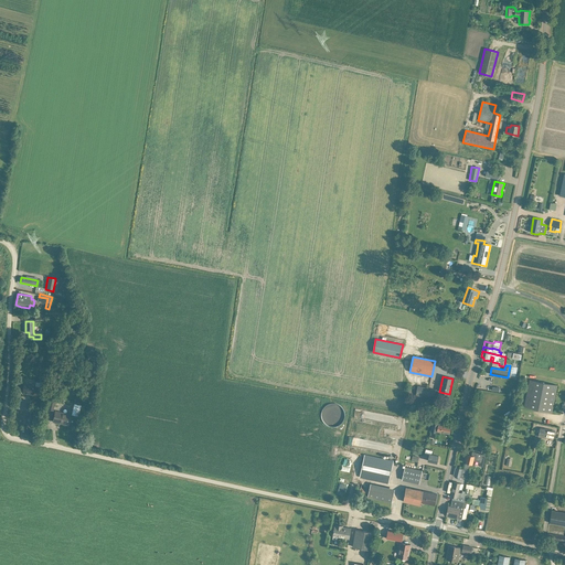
[(530,380),(524,407),(548,412),(548,406),(553,407),(557,385),(530,380)]
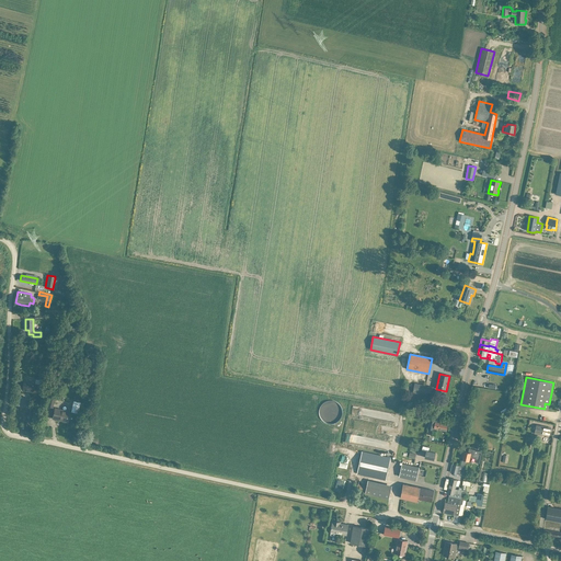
[(34,389),(41,391),(42,386),(35,384),(35,382),(23,380),(22,390),(33,392),(34,389)]
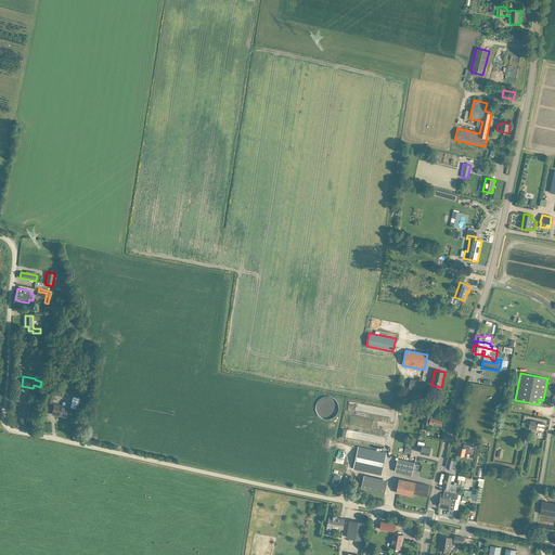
[(428,383),(423,382),(410,379),(408,389),(426,394),(428,383)]
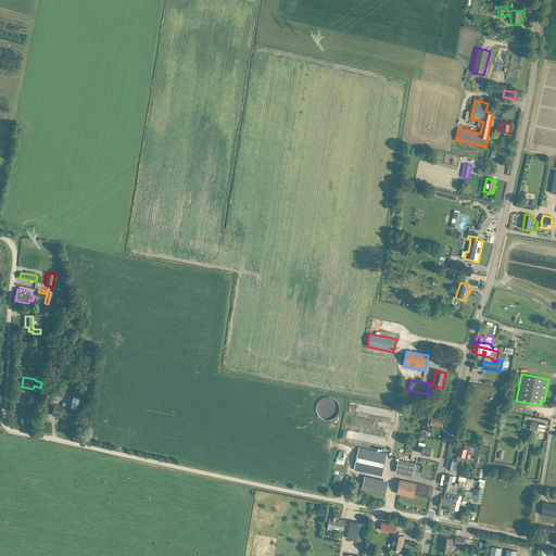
[(47,403),(52,404),(55,393),(49,391),(47,403)]
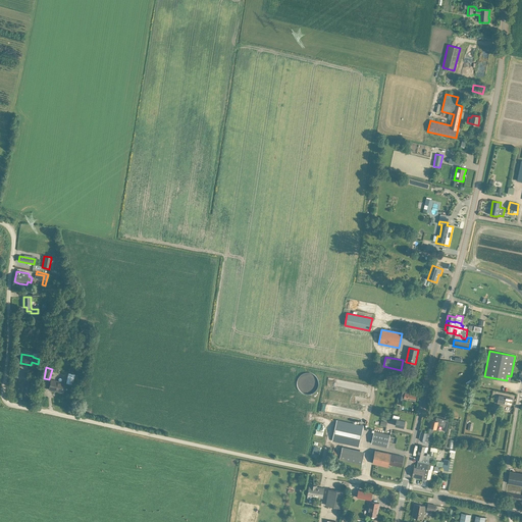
[(70,367),(68,373),(66,382),(72,384),(74,374),(76,369),(70,367)]
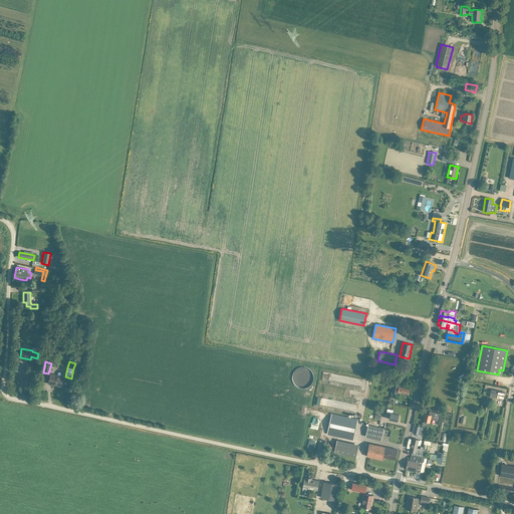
[(50,374),(48,383),(62,387),(64,377),(50,374)]
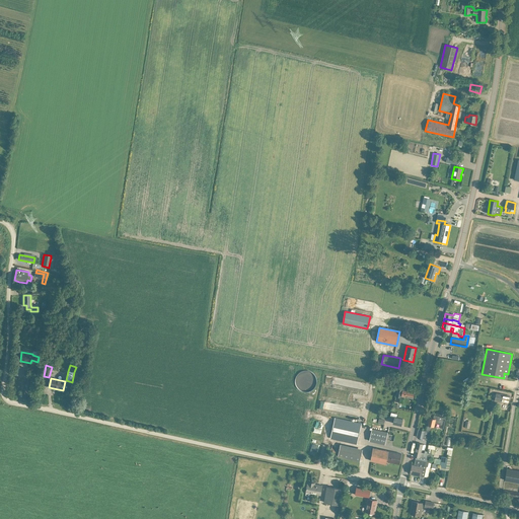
[(398,386),(395,396),(401,397),(401,395),(414,398),(415,392),(402,390),(403,387),(398,386)]
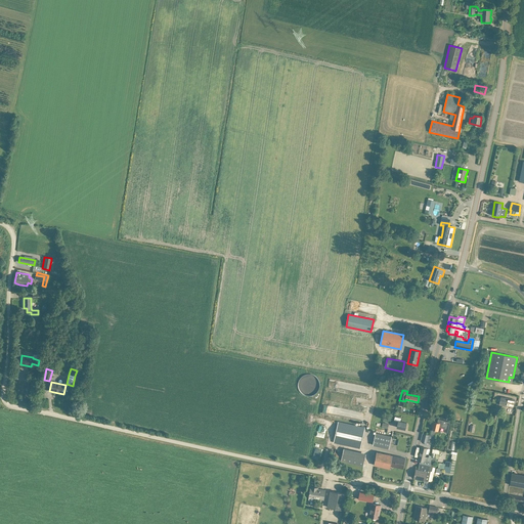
[(508,398),(508,399),(500,397),(499,405),(507,406),(507,404),(514,406),(515,400),(510,399),(508,398)]
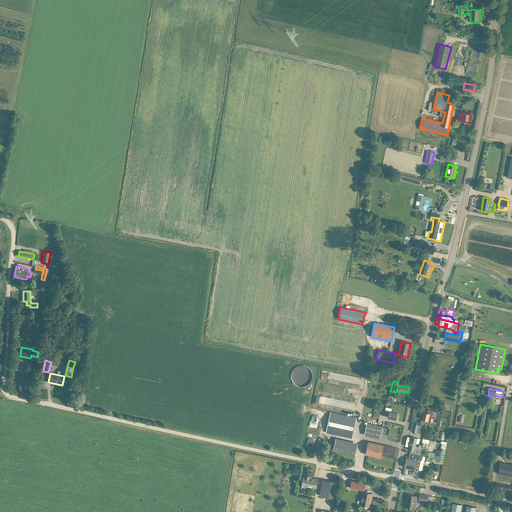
[(392,408),(386,407),(385,411),(389,411),(388,417),(396,419),(397,413),(391,412),(392,408)]
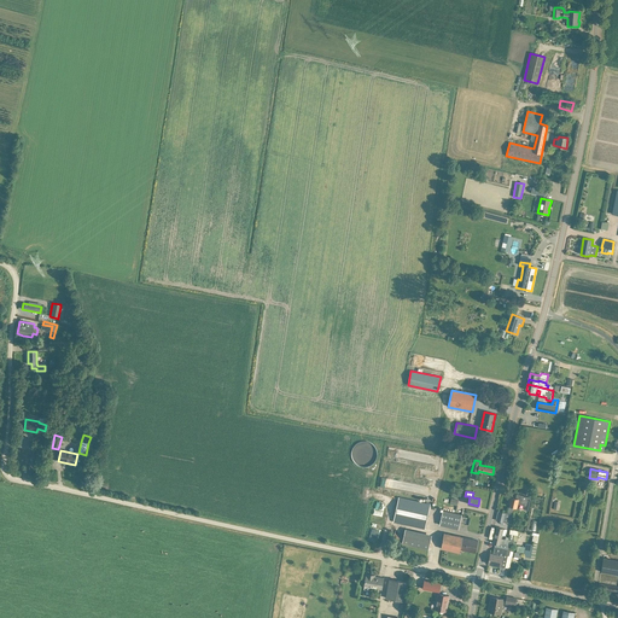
[(516,499),(512,497),(509,506),(517,508),(518,503),(525,506),(524,509),(528,511),(531,497),(523,495),(517,494),(516,499)]
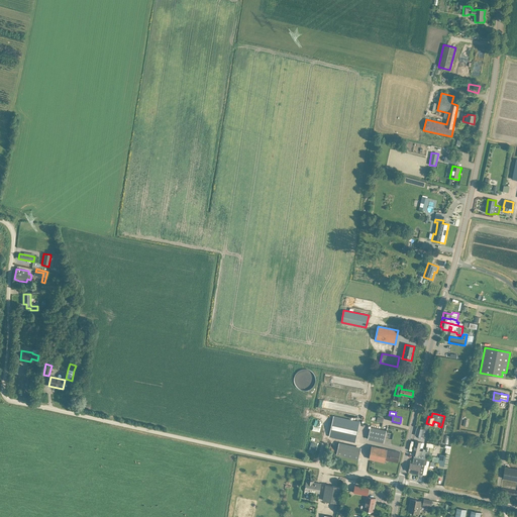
[(333,417),(329,437),(354,443),(360,422),(334,416),(333,417)]
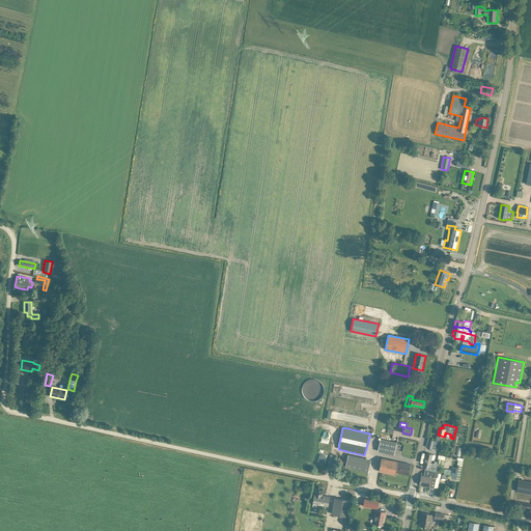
[(394,453),(396,442),(393,442),(381,439),(379,450),(393,453),(394,453)]
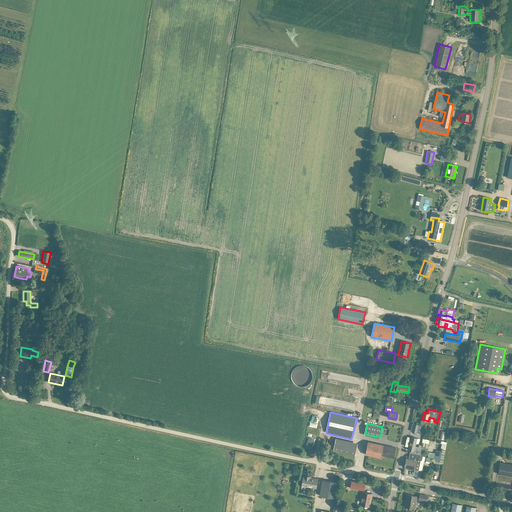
[(410,450),(410,452),(420,455),(421,451),(422,445),(419,445),(419,447),(415,446),(417,438),(411,437),(408,450),(410,450)]
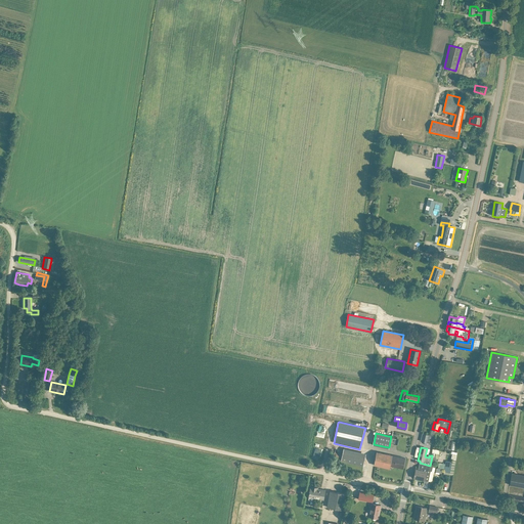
[(341,462),(363,466),(365,456),(343,451),(341,462)]
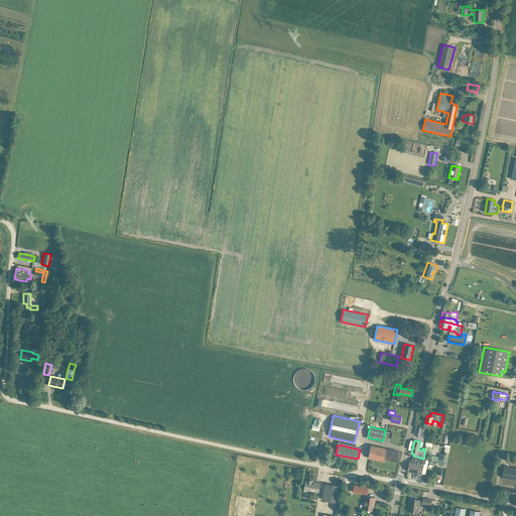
[(385,459),(397,462),(399,452),(371,445),(368,458),(384,462),(385,459)]
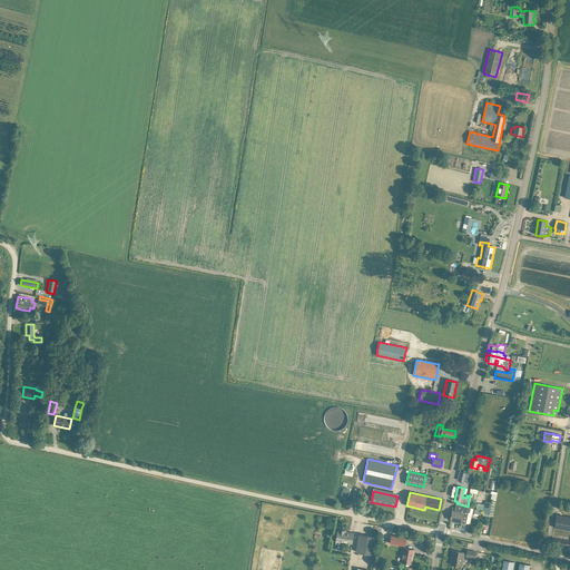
[(450,520),(467,523),(469,512),(470,512),(471,507),(468,507),(457,503),(454,511),(452,511),(450,520)]
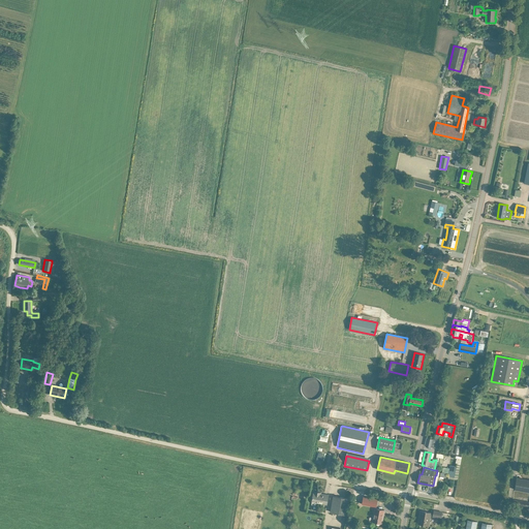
[(528,479),(517,477),(515,490),(528,491),(528,479)]
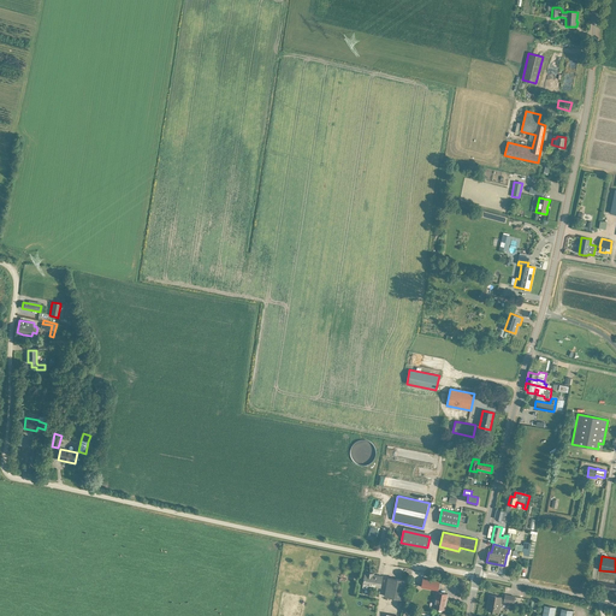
[(363,585),(362,587),(368,588),(368,586),(380,587),(383,576),(377,575),(377,576),(374,575),(374,574),(366,573),(366,574),(365,573),(363,585)]
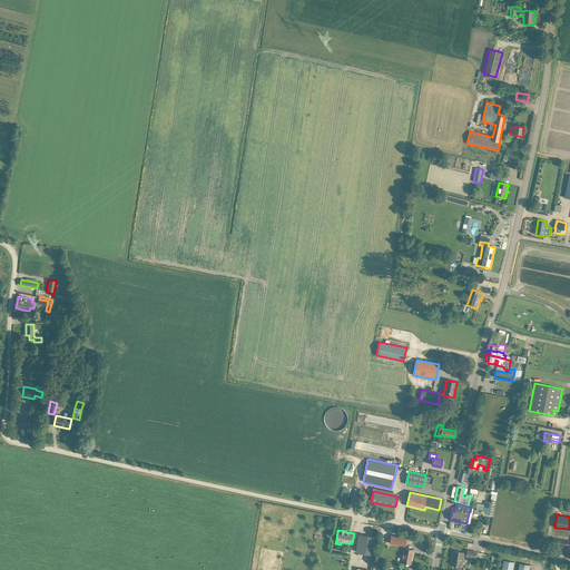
[(359,534),(357,540),(356,552),(373,554),(376,538),(359,534)]
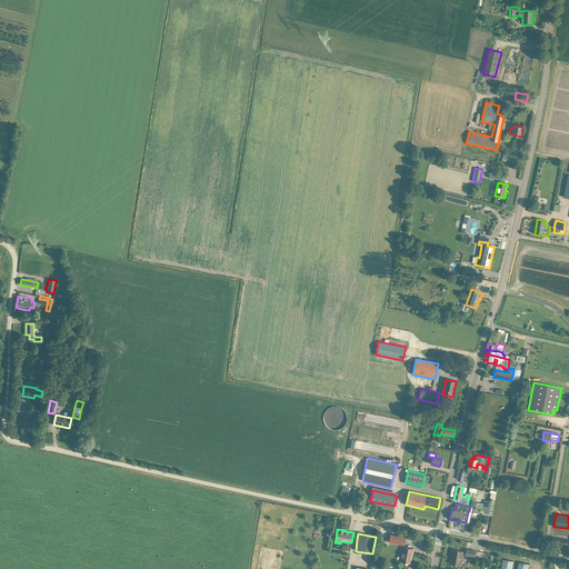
[(405,545),(406,537),(391,535),(389,542),(405,545)]
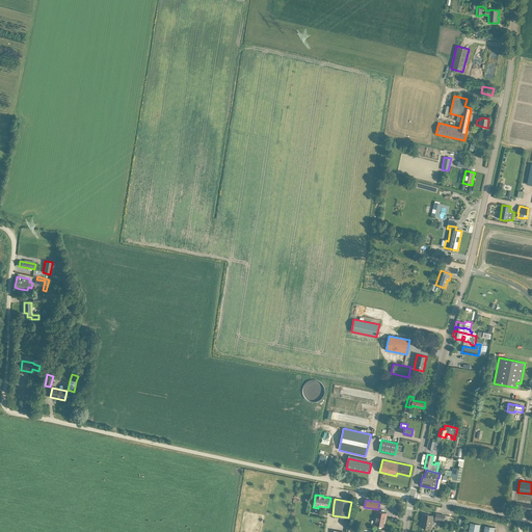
[(377,511),(374,525),(378,525),(378,526),(378,527),(379,528),(380,528),(381,528),(382,528),(382,527),(383,526),(384,527),(386,522),(384,522),(384,517),(386,517),(387,513),(377,511)]
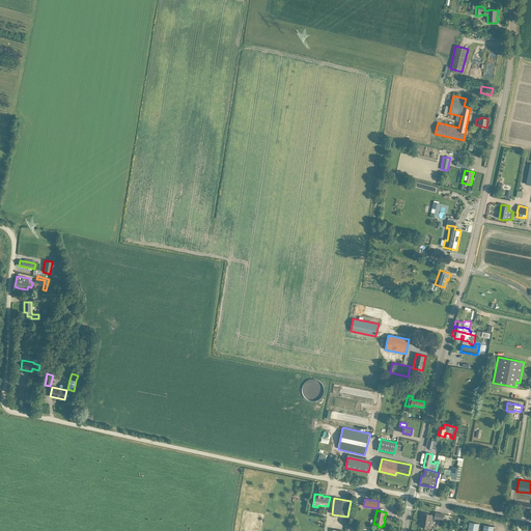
[(423,518),(421,526),(430,528),(432,514),(422,512),(421,518),(423,518)]
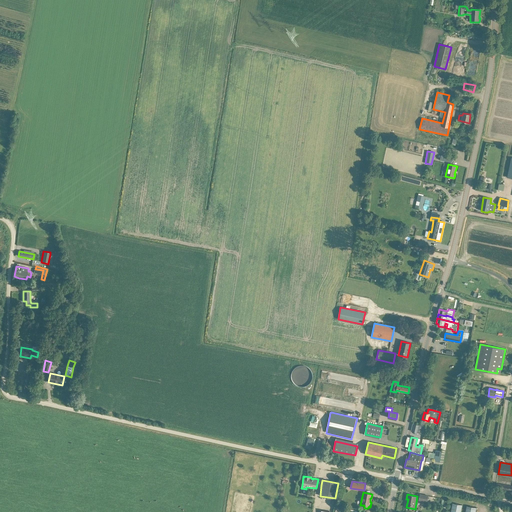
[(460,511),(462,505),(453,503),(450,511),(460,511)]
